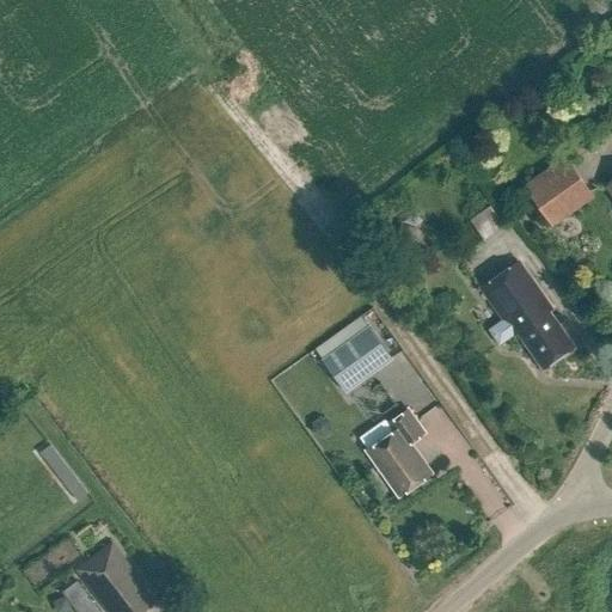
[(528,193),(549,221),(587,194),(565,164),(528,193)]
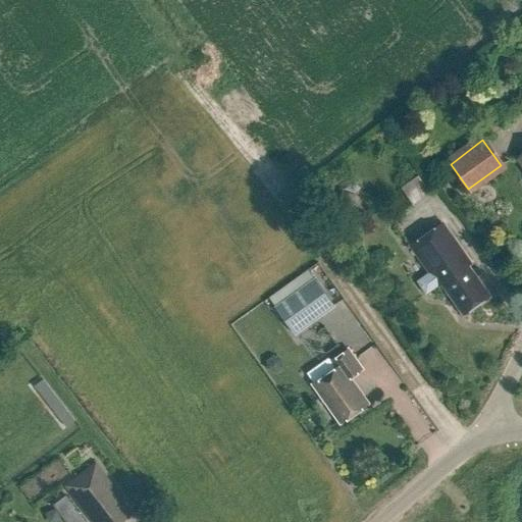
[(337,205),(352,208),(356,192),(342,189),(337,205)]
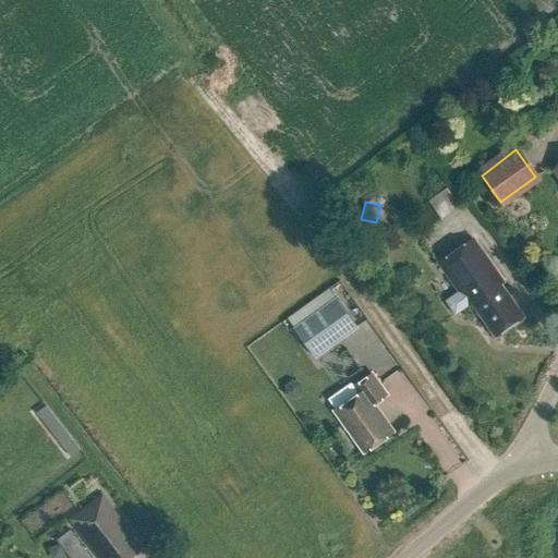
[(472,303),(495,336),(523,316),(500,283),(502,281),(472,238),(438,262),(459,291),(445,300),(455,314),(469,305),(472,303)]
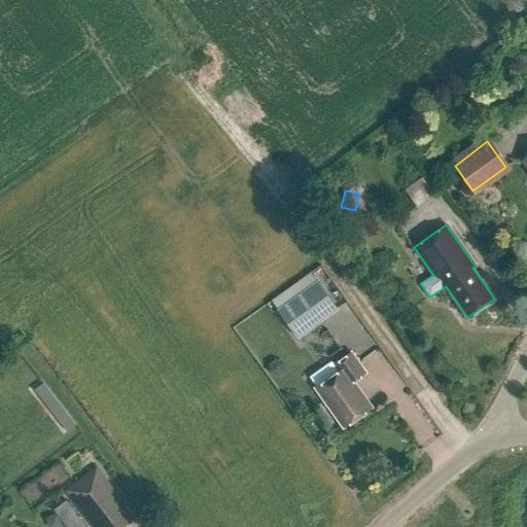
[(317,281),(277,310),(296,338),(337,308),(317,281)]
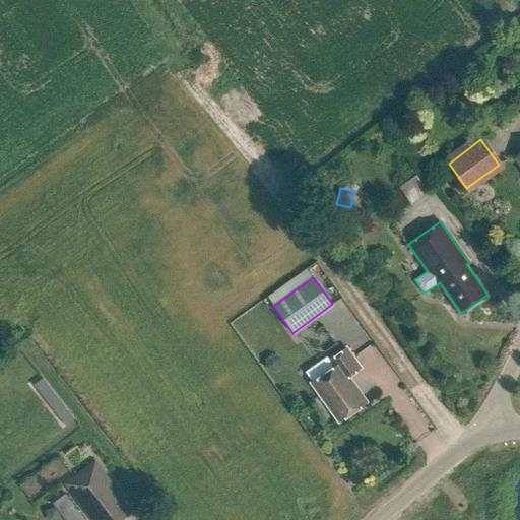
[(327,355),(309,369),(317,379),(311,382),(338,421),(367,401),(348,376),(361,368),(346,347),(330,360),(327,355)]
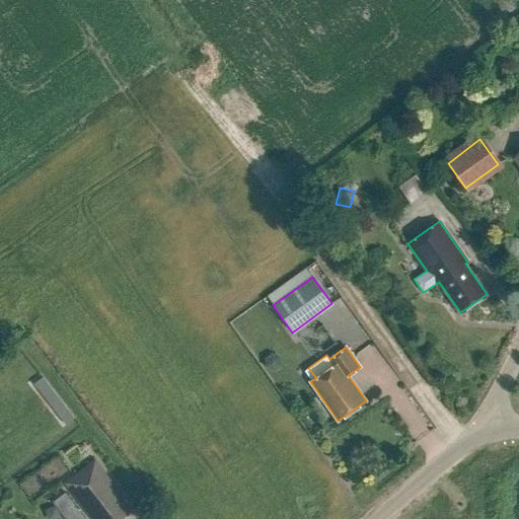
[(67,425),(75,419),(44,377),(35,383),(67,425)]
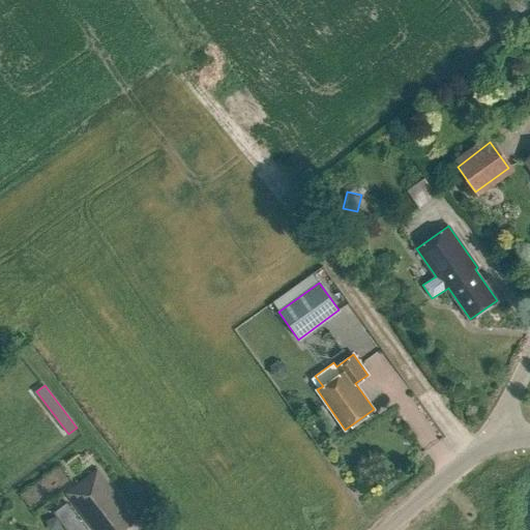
[(96,471),(64,495),(91,529),(123,529),(135,522),(96,471)]
